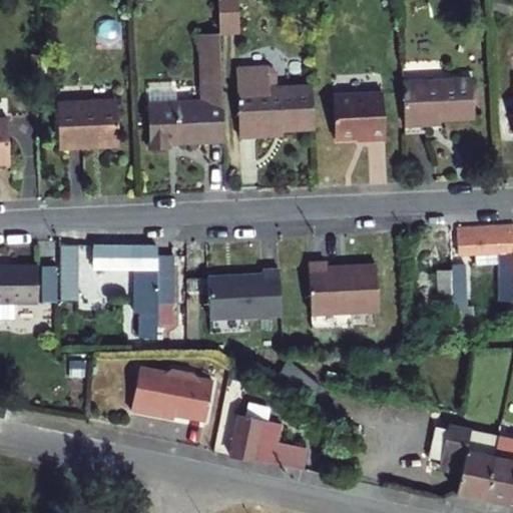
[(236,27),(234,0),(215,0),(217,27),(236,27)]
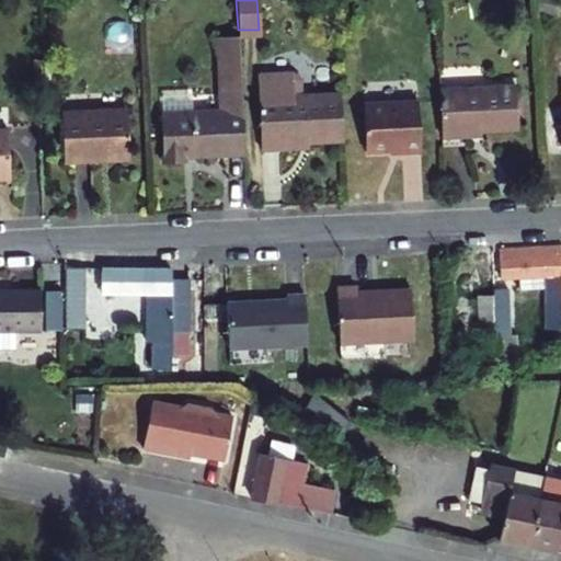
[(244,146),(238,31),(217,32),(219,89),(225,88),(226,109),(160,112),(163,157),(186,156),(186,148),(244,146)]
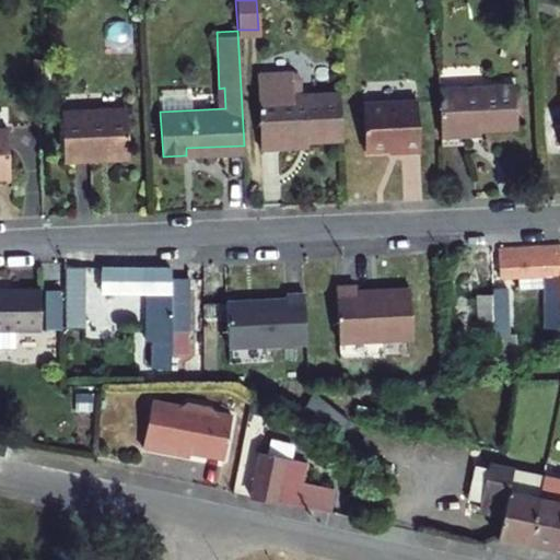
[(520,127),(517,86),(439,89),(441,137),(466,137),(467,129),(520,127)]
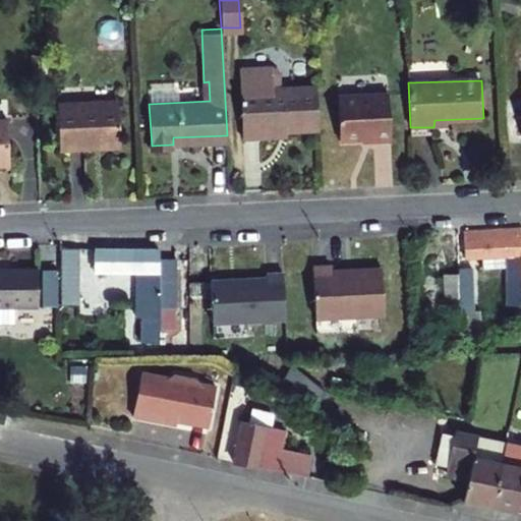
[(319,126),(316,85),(241,89),(243,135),(262,135),(261,127),(319,126)]
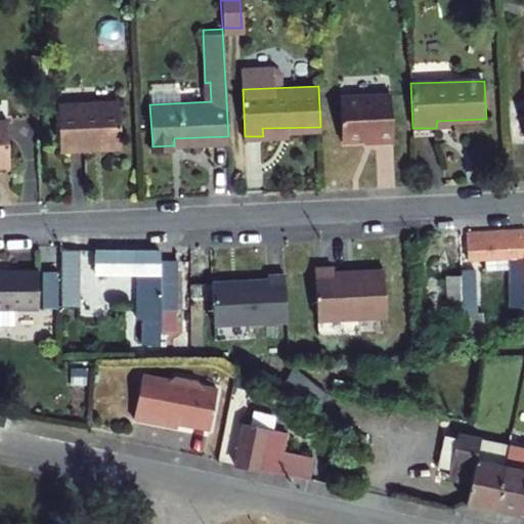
[(392,137),(390,91),(339,94),(340,136),(375,136),(375,138),(392,137)]
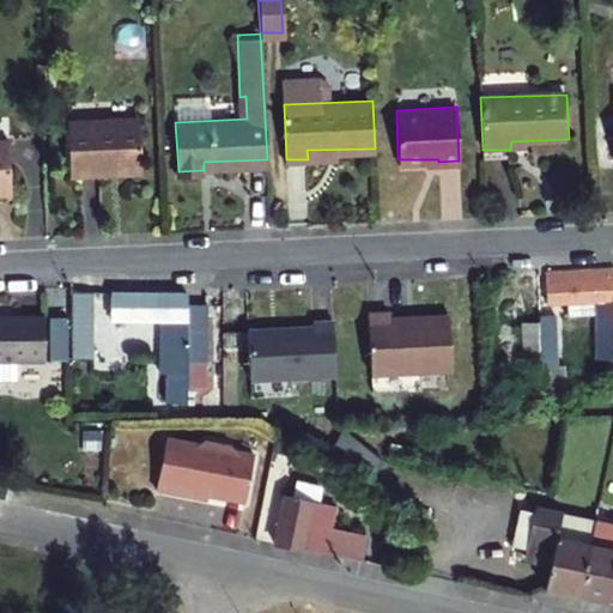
[(141,165),(139,114),(66,116),(70,173),(110,170),(110,167),(141,165)]
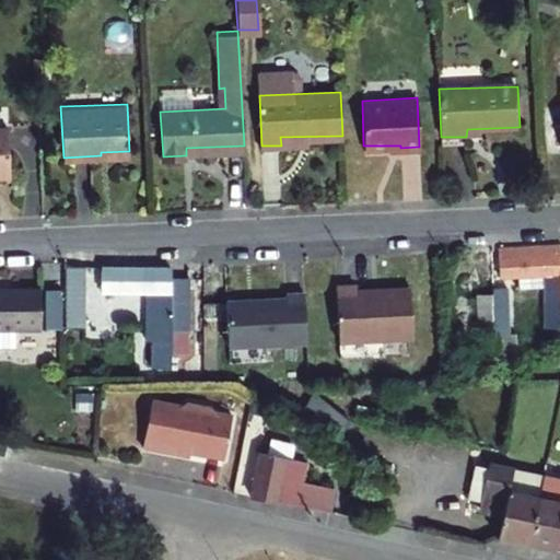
[(0,171),(11,171),(9,124),(0,124),(0,171)]
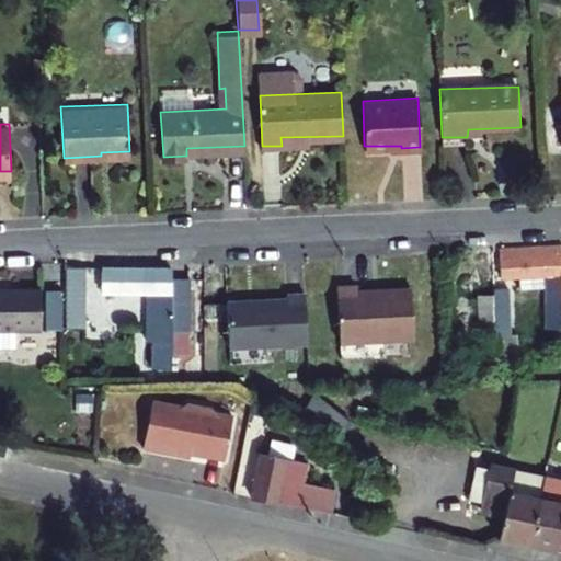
[(560,292),(559,254),(559,244),(497,249),(499,277),(542,275),(542,329),(558,329),(560,292)]
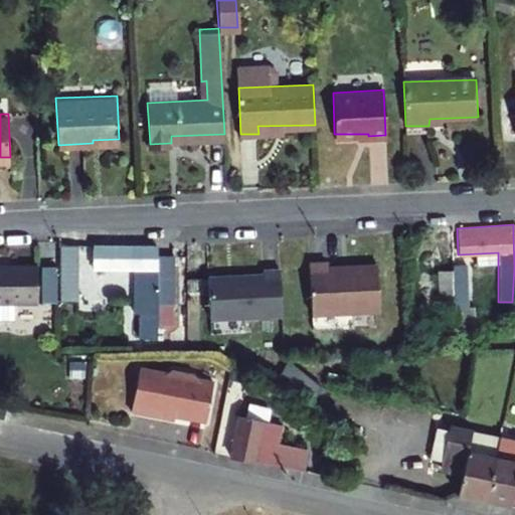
[(74,245),(58,244),(58,295),(75,295),(74,245)]
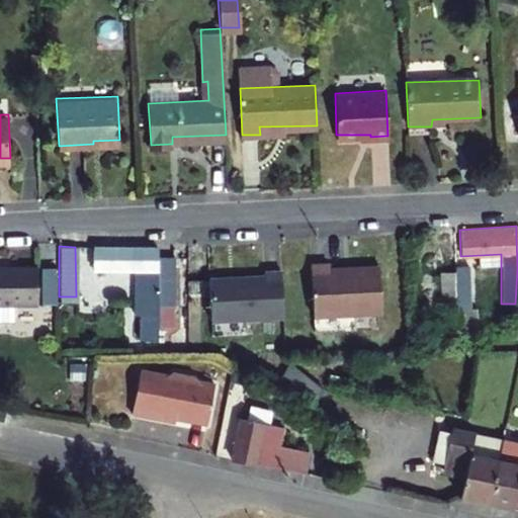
[(157,247),(92,247),(92,270),(135,270),(134,314),(139,314),(140,341),(156,340),(156,306),(171,306),(172,258),(157,258),(157,247)]
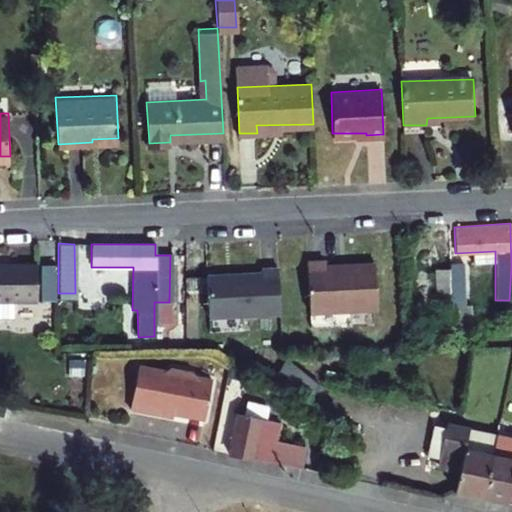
[(324,263),(324,257),(307,259),(309,310),(377,306),(375,261),(324,263)]
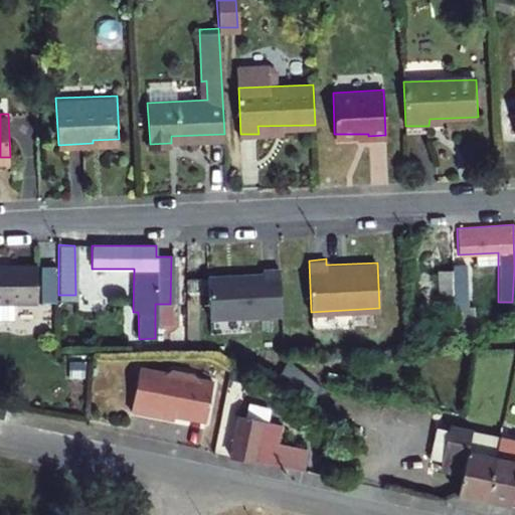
[(276,263),(259,264),(260,269),(208,271),(210,316),(279,315),(276,263)]
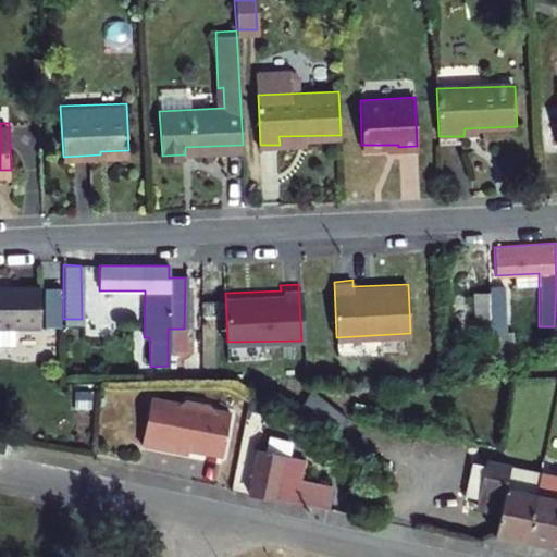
[(487,287),(487,293),(490,324),(491,361),(512,360),(512,332),(504,331),(503,287),(487,287)]
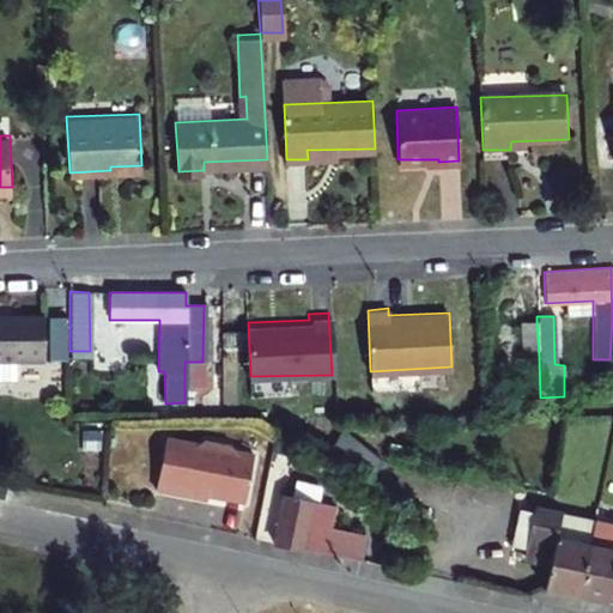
[(46,362),(44,319),(0,320),(0,363),(18,363),(46,362)]
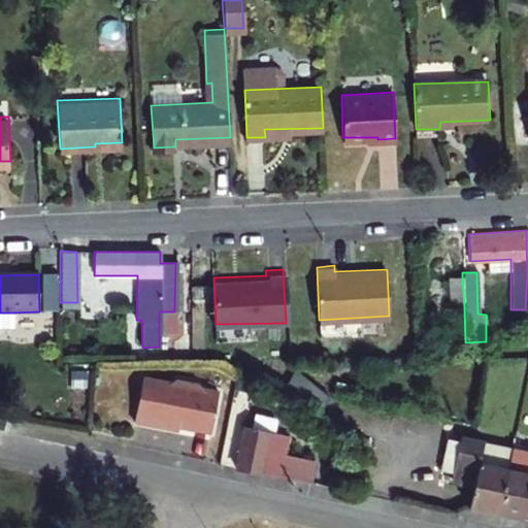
[(56,306),(56,277),(41,276),(41,306),(56,306)]
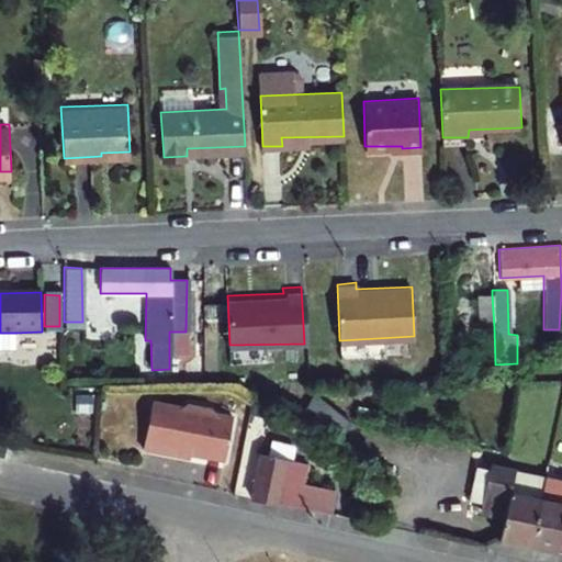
[(494,327),(492,295),(479,294),(479,327),(494,327)]
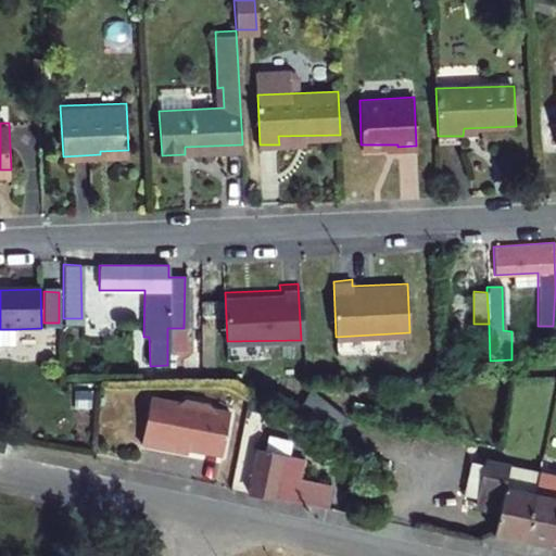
[(0,345),(16,345),(16,329),(0,329),(0,345)]
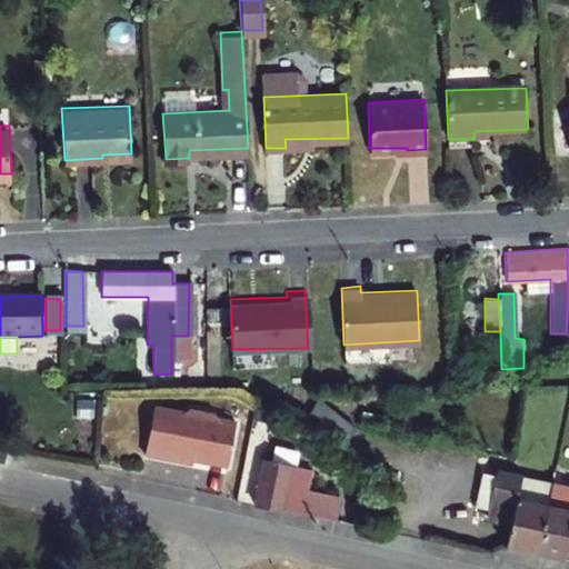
[(227,466),(237,422),(220,418),(217,412),(191,407),(186,410),(156,403),(145,451),(179,459),(179,455),(227,466)]
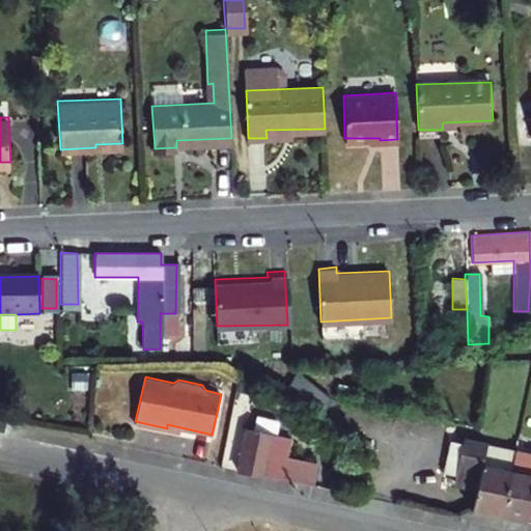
[(329,400),(285,387),(278,396),(310,423),(317,415),(329,400)]
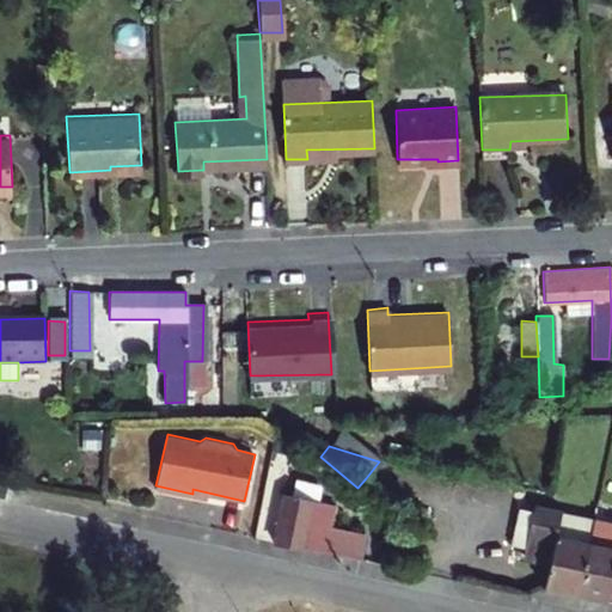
[(331,505),(282,494),(271,542),(323,552),(323,550),(357,557),(362,533),(328,526),(331,505)]
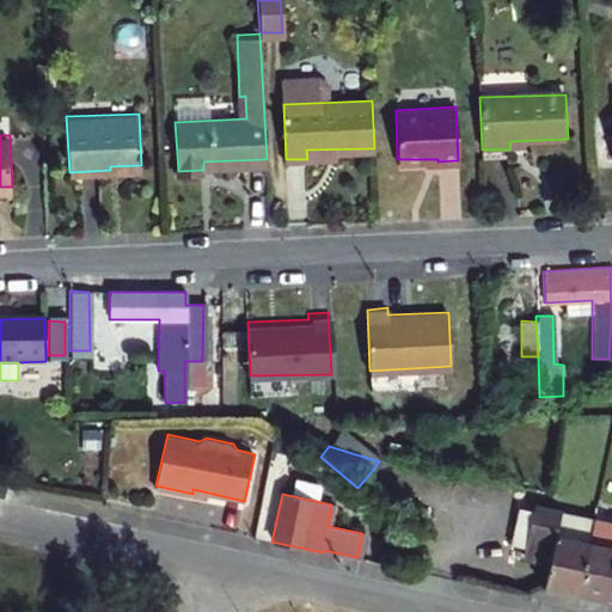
[(193,519),(240,524),(242,507),(195,503),(193,519)]
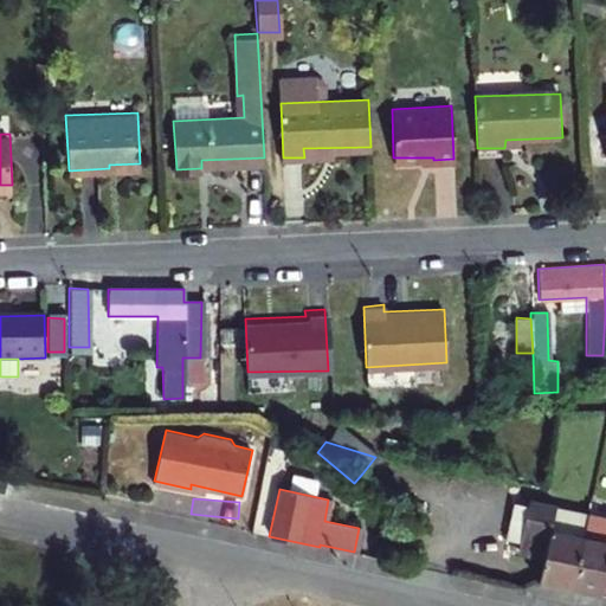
[(568,587),(578,536),(548,530),(552,508),(524,501),(517,549),(542,554),(537,581),(568,587)]
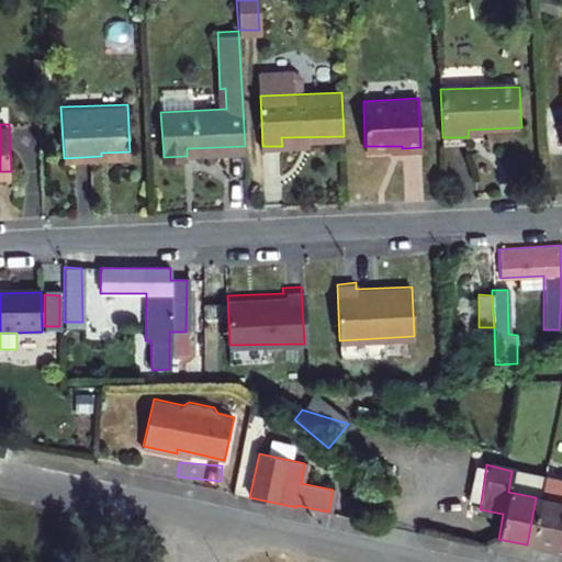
[(536,497),(527,544),(561,551),(561,478),(541,474),(536,497)]
